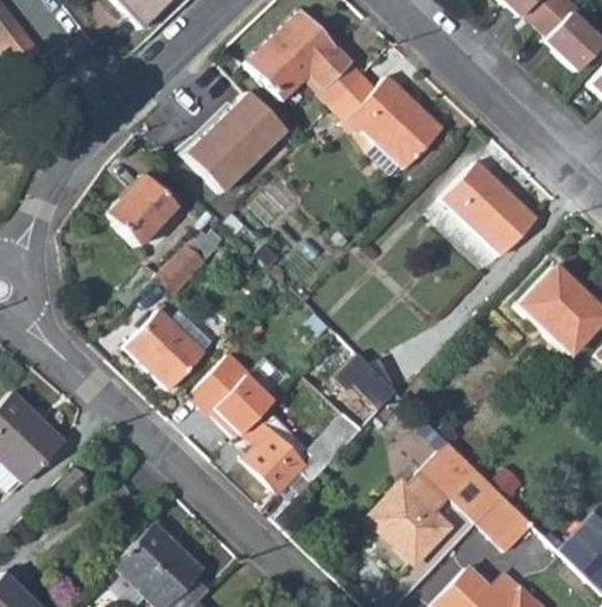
[(39,51),(0,1),(0,0),(0,48),(17,69),(39,51)]
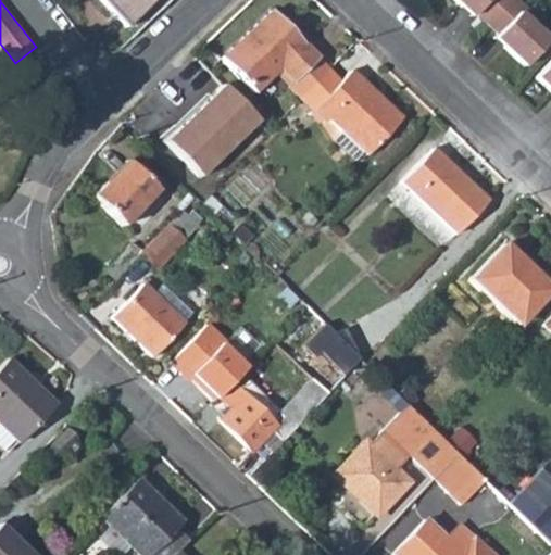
[(104,0),(129,27),(159,0),(104,0)]
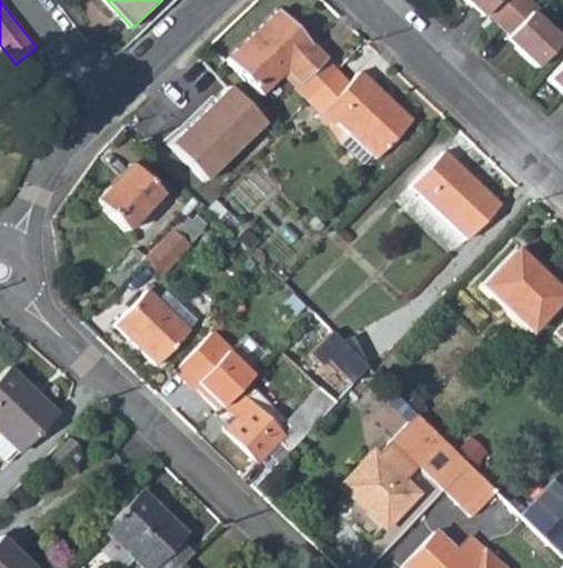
[(465,0),(475,9),(480,6),(488,12),(500,23),(511,35),(520,42),(516,48),(538,68),(562,42),(544,26),(550,20),(528,0),(465,0)]
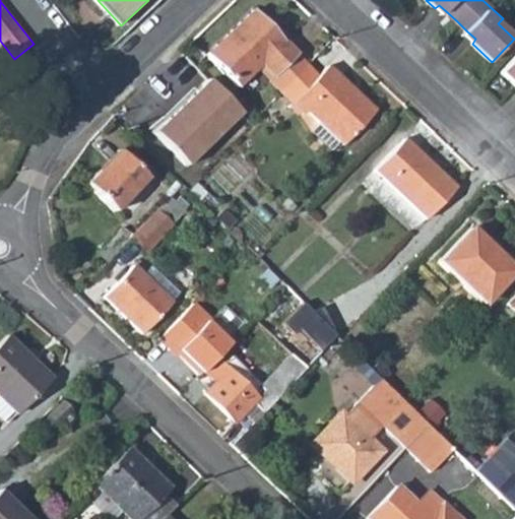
[(439,5),(435,8),(442,15),(446,11),(439,5)]
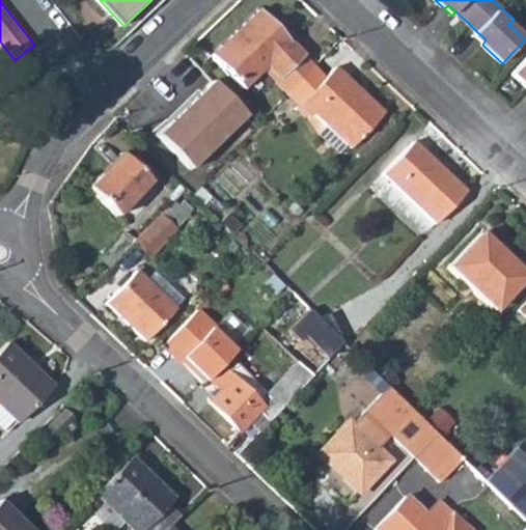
[(247,88),(266,72),(271,67),(282,79),(306,55),(263,10),(216,55),(247,88)]
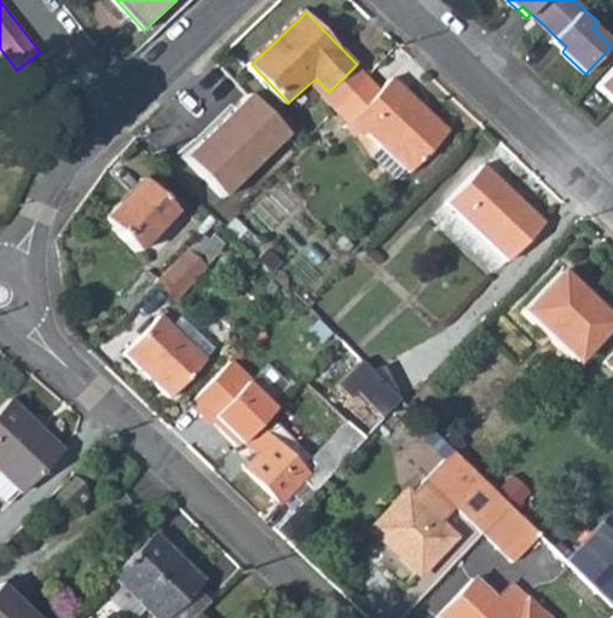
[(556,38),(553,44),(562,52),(566,46),(556,38)]
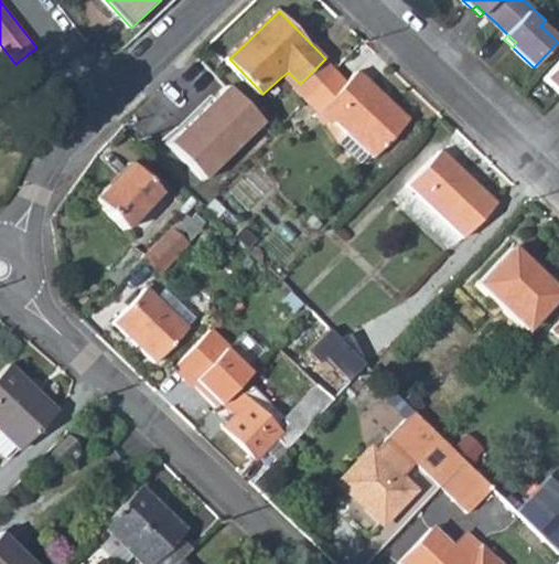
[(288,72),(282,76),(309,100),(337,71),(325,59),(300,84),(288,72)]
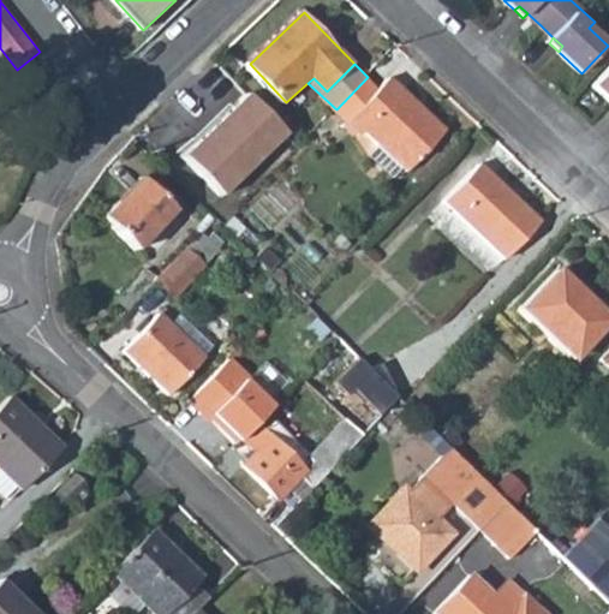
[(608,76),(598,88),(608,97),(608,76)]
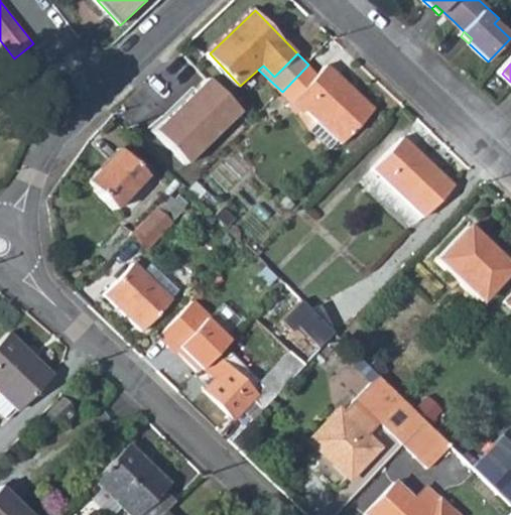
[(308,65),(282,92),(293,103),(320,75),(308,65)]
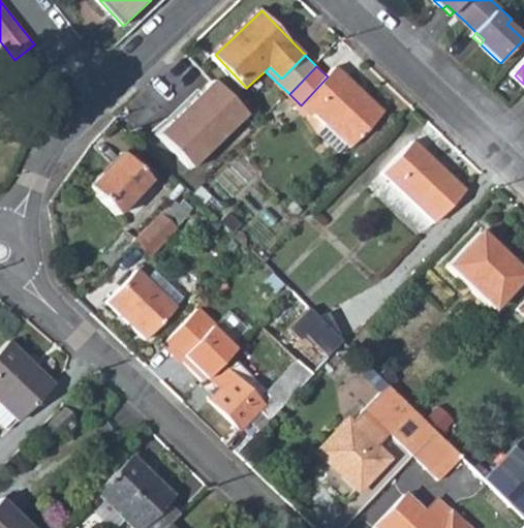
[(328,76),(301,105),(312,117),(315,114),(328,125),(320,134),(340,153),(348,145),(351,148),(384,112),(337,67),(328,76)]
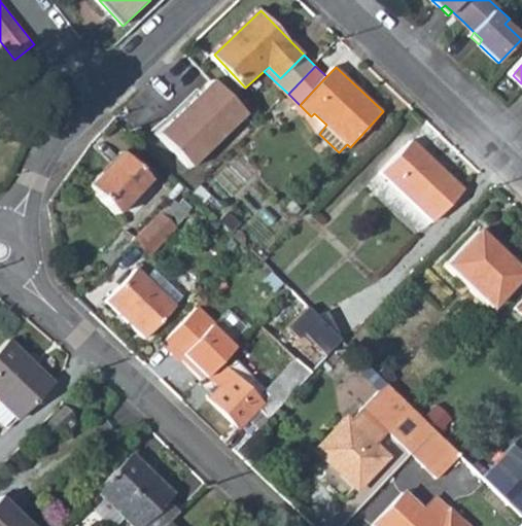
[(215,78),(161,130),(193,164),(247,111),(215,78)]
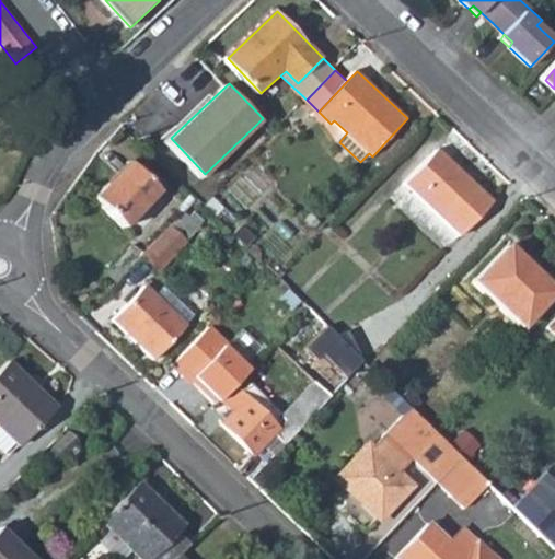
[(408,183),(463,236),(495,201),(439,149),(408,183)]
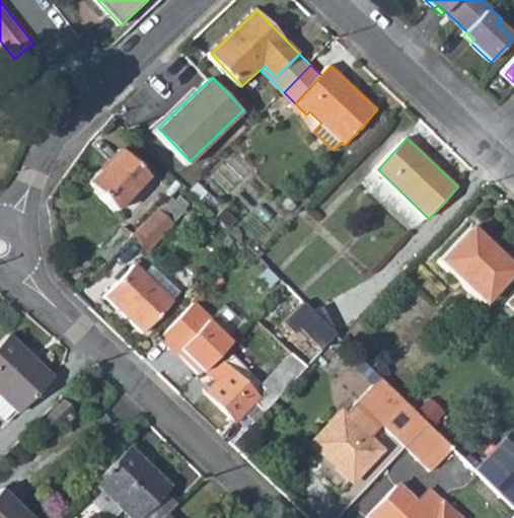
[(121,150),(99,171),(103,174),(124,152),(121,150)]
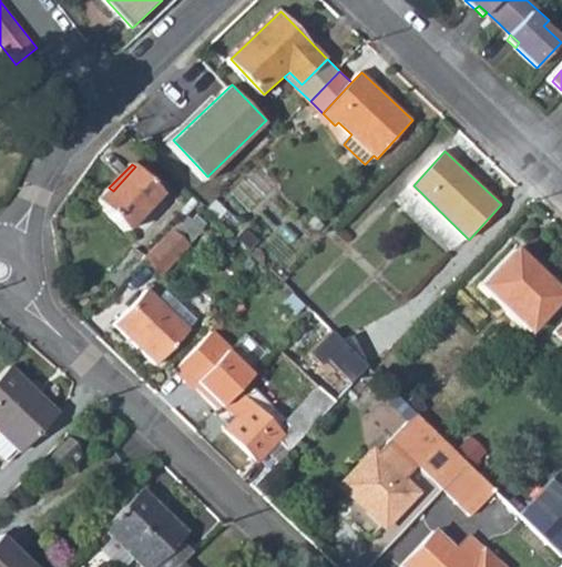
[(113,191),(109,188),(96,200),(130,231),(163,195),(135,166),(113,191)]
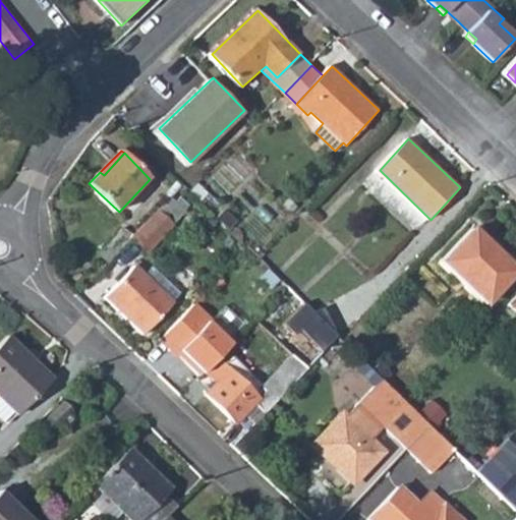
[(137,237),(136,238),(151,252),(188,212),(175,197),(144,231),(137,237)]
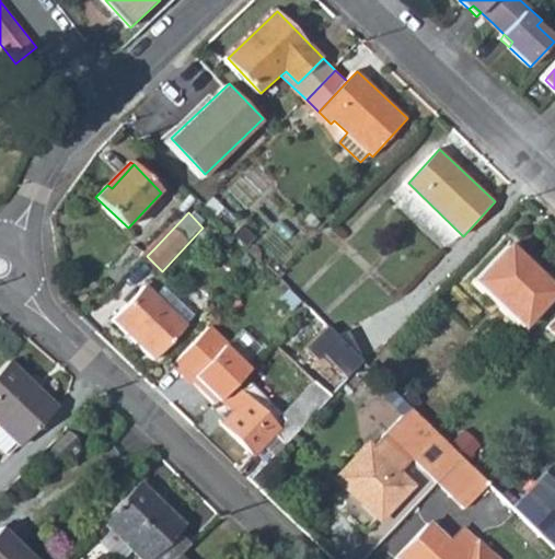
[(148,242),(140,248),(148,255),(154,248),(148,242)]
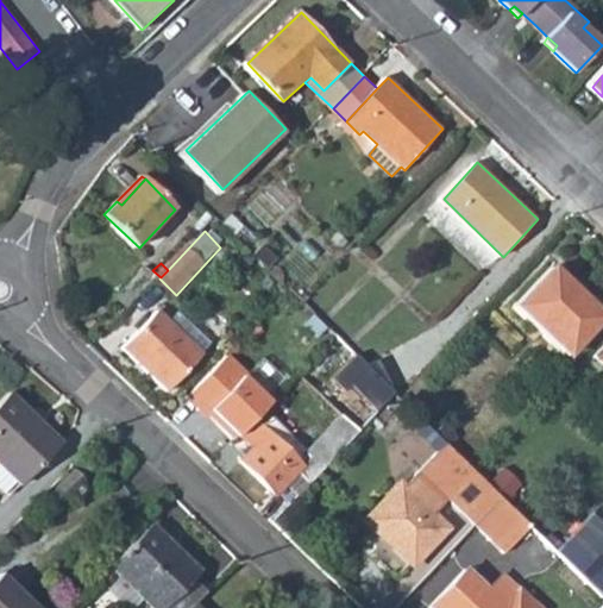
[(149,265),(118,298),(131,309),(159,279),(161,277),(152,270),(149,265)]
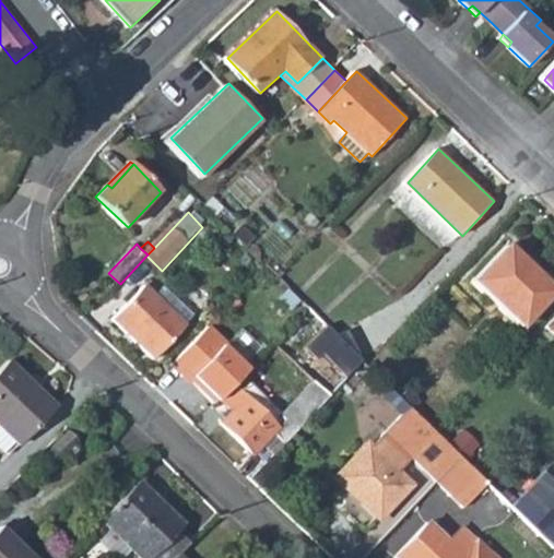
[(509,246),(474,282),(522,328),(553,295),(553,288),(509,246)]
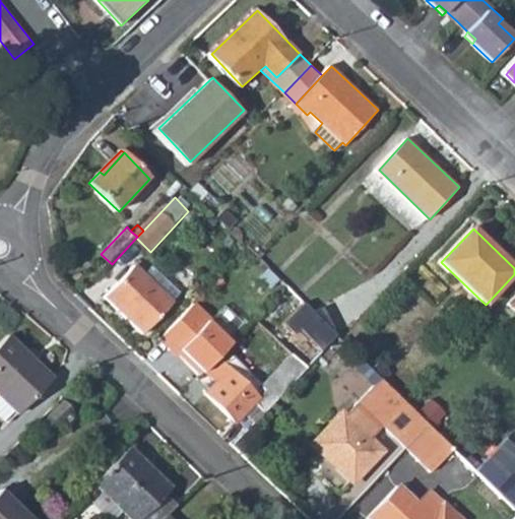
[(101,254),(95,261),(106,270),(112,264),(101,254)]
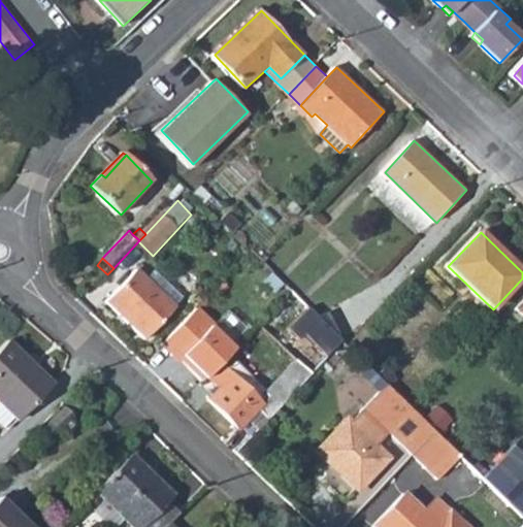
[(139,270),(109,302),(146,338),(177,306),(176,305),(185,296),(157,269),(149,278),(139,270)]
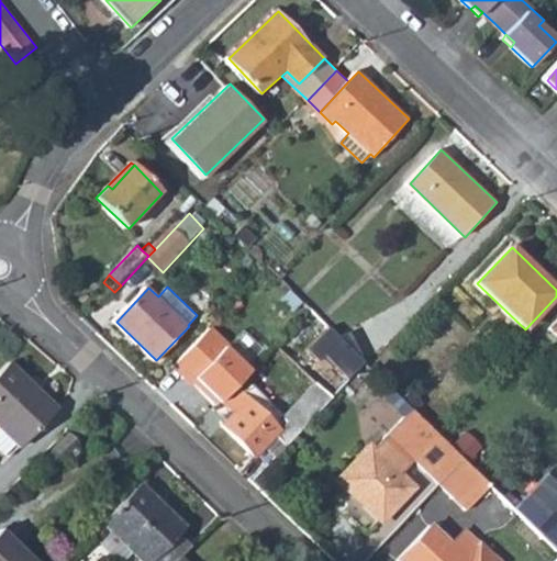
[(254,369),(211,328),(174,367),(188,379),(189,378),(219,405),(254,369)]
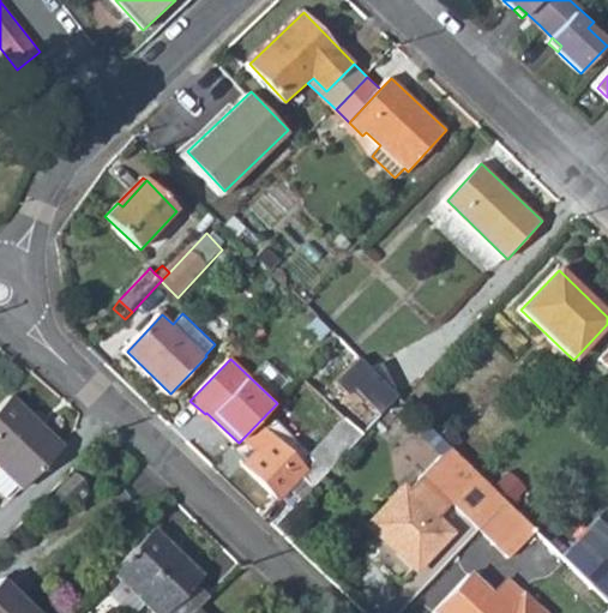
[(302,475),(314,486),(399,397),(383,380),(313,454),(278,420),(268,430),(259,422),(245,438),(258,451),(246,464),(282,498),(302,475)]
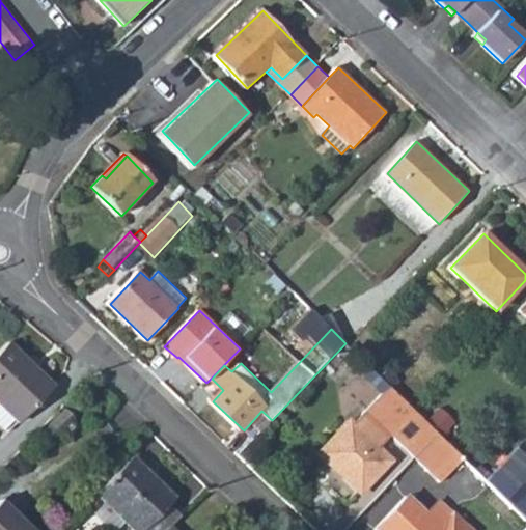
[(10,341),(0,352),(0,401),(21,421),(54,387),(35,369),(37,367),(10,341)]
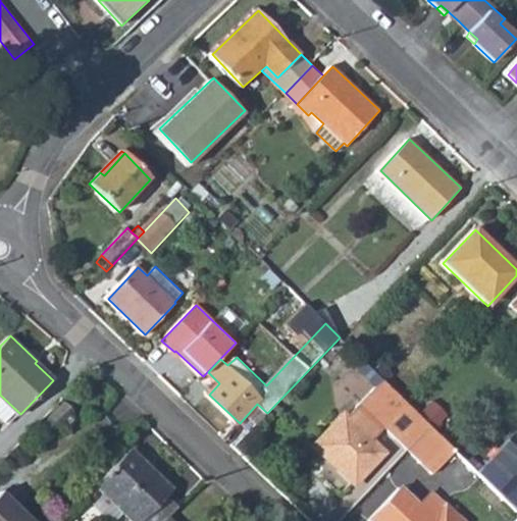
[(383,379),(362,404),(411,450),(432,426),(414,408),(383,379)]
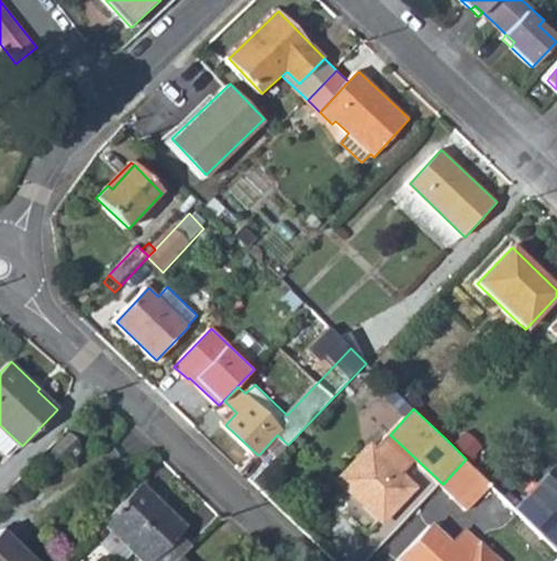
[(404,474),(396,467),(374,446),(341,482),(385,522),(418,487),(404,474)]
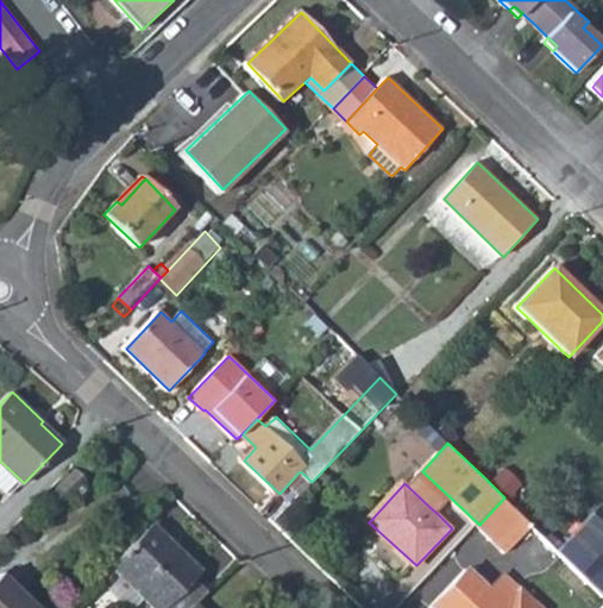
[(438,497),(428,506),(438,514),(446,506),(438,497)]
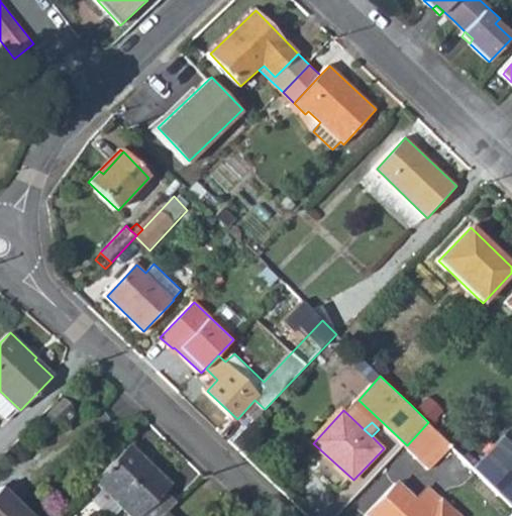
[(431,469),(453,446),(428,422),(407,445),(431,469)]
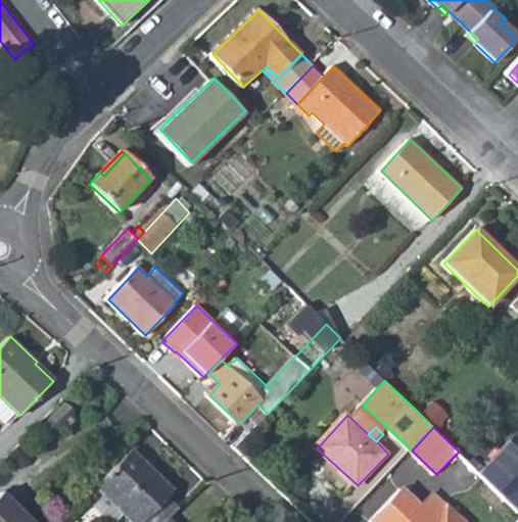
[(517,447),(511,441),(481,473),(493,484),(517,459),(517,447)]
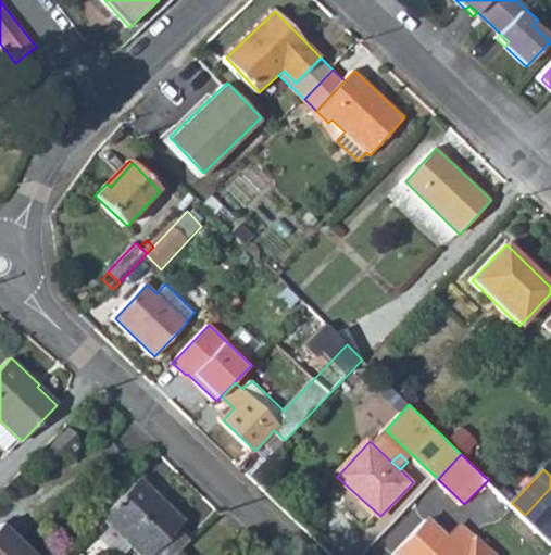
[(141,479),(104,517),(113,525),(101,537),(121,554),(125,554),(135,544),(145,554),(151,554),(185,520),(171,507),(167,509),(150,493),(153,490),(141,479)]
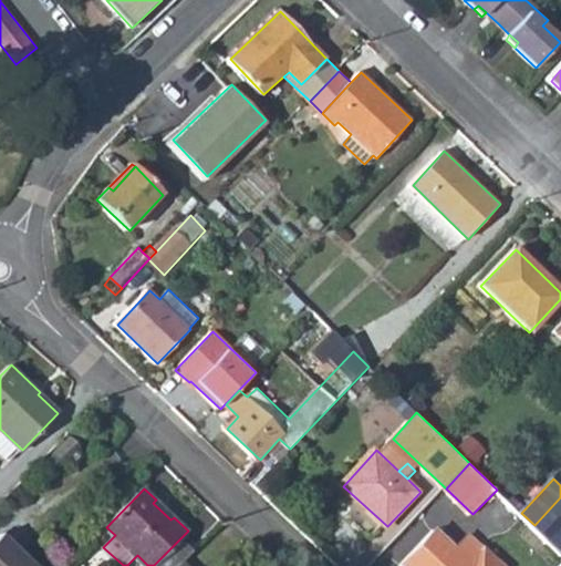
[(404,565),(502,565),(470,536),(457,549),(437,532),(404,565)]
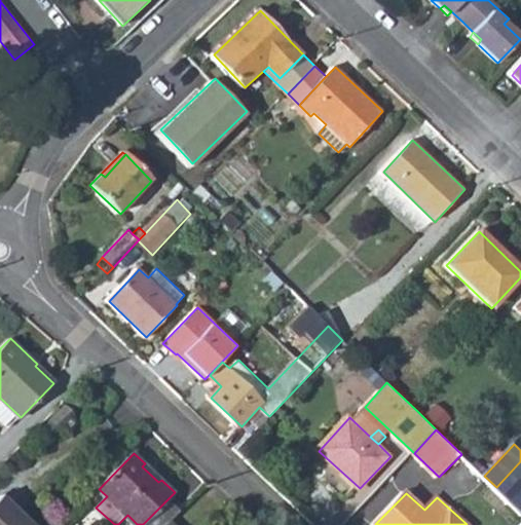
[(33,524),(1,494),(0,495),(0,524),(33,524)]
